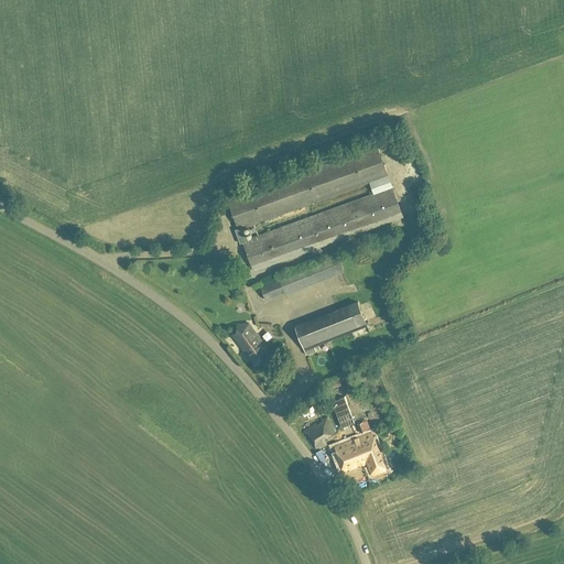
[(235,229),(240,245),(243,243),(253,271),(403,217),(392,187),(388,175),(377,147),(228,201),(238,228),(235,229)]
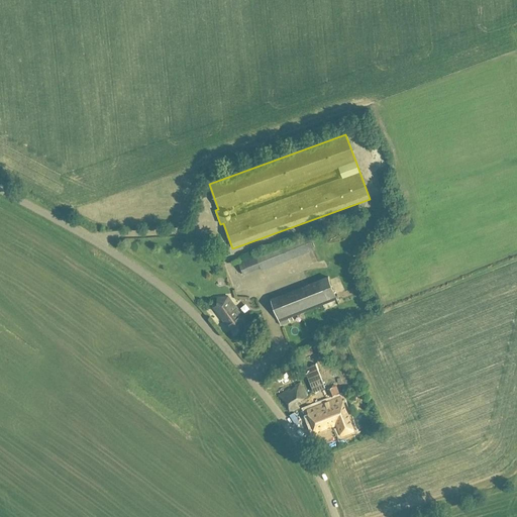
[(307,233),(255,254),(261,269),(262,271),(314,250),(307,233)]
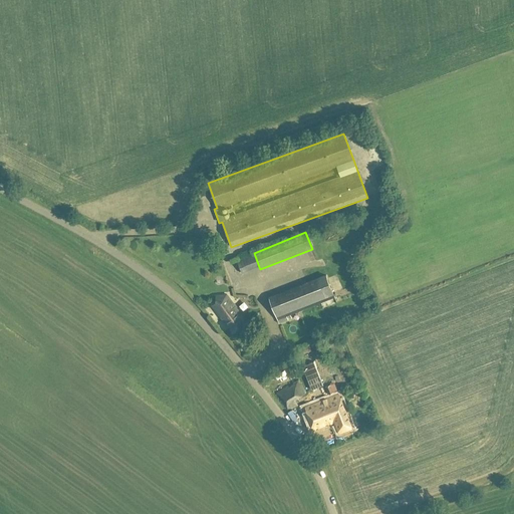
[(253,251),(236,258),(242,273),(259,267),(254,253),(253,251)]
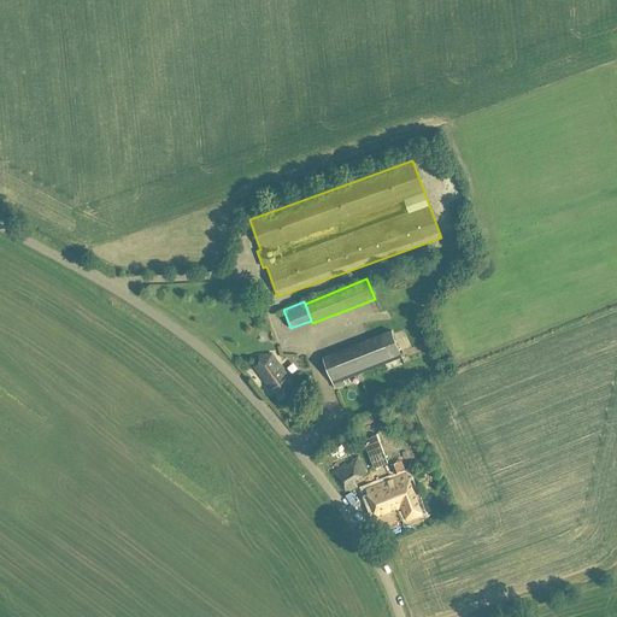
[(323,357),(335,388),(346,383),(344,378),(401,357),(392,330),(323,357)]
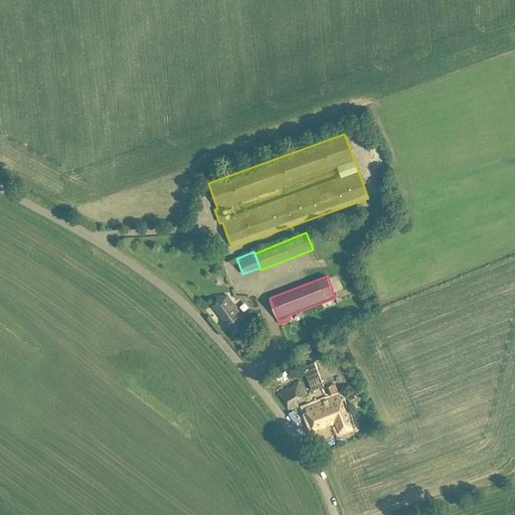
[(226,296),(216,297),(216,303),(212,306),(232,334),(246,323),(226,296)]
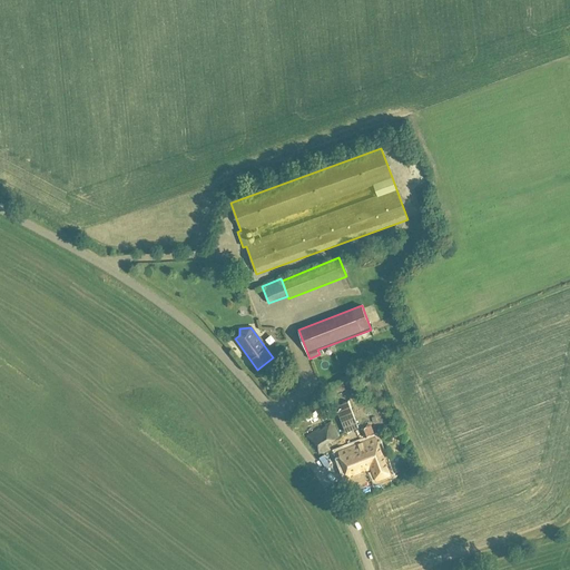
[(336,392),(345,389),(343,382),(334,385),(336,392)]
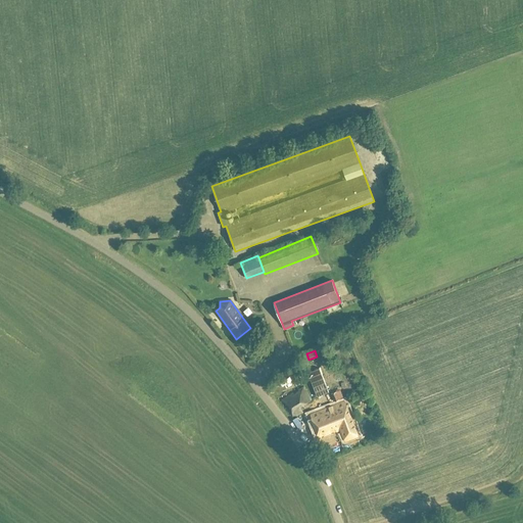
[(294,394),(293,393),(281,400),(292,420),(303,413),(300,409),(312,399),(303,386),(297,390),(298,391),(294,394)]
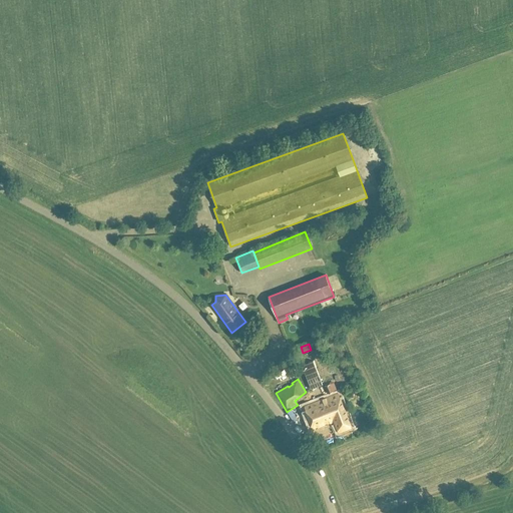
[(337,391),(334,383),(325,386),(328,394),(337,391)]
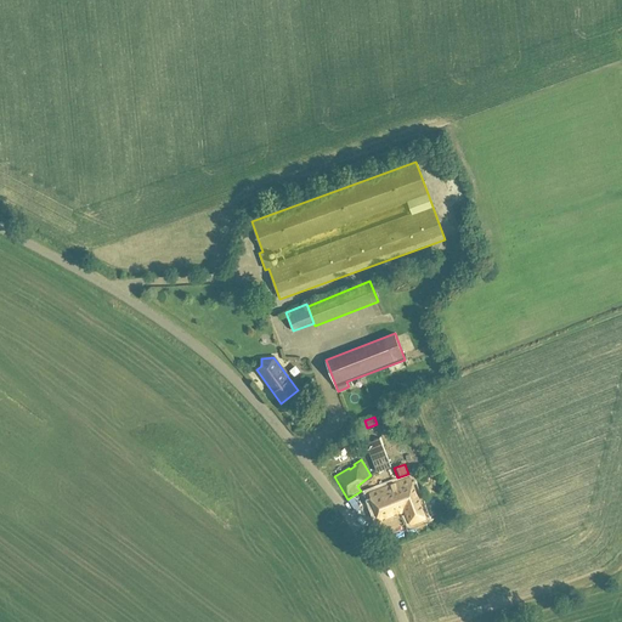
[(410,479),(369,495),(379,520),(405,510),(410,524),(425,519),(410,479)]
